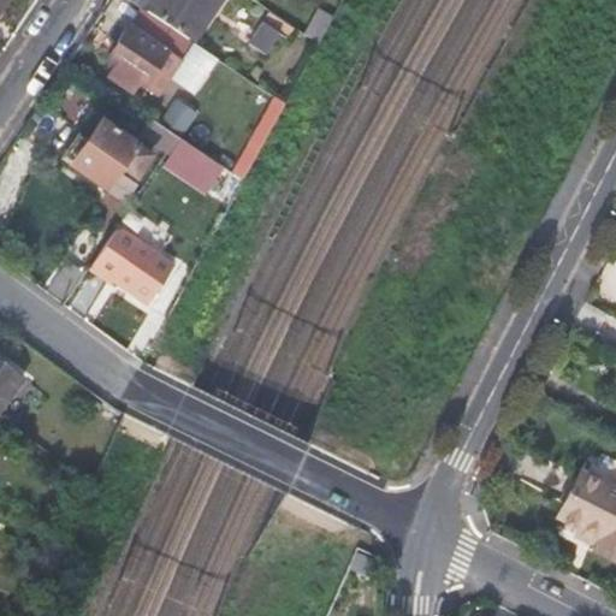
[(150,0),(144,10),(185,36),(209,0),(150,0)]
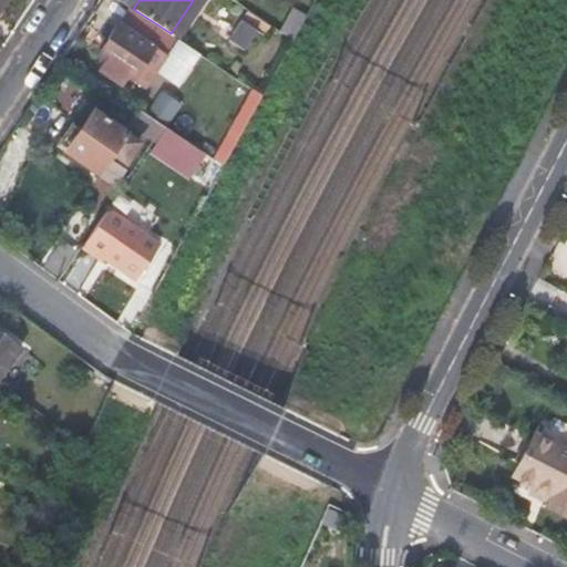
[(257,0),(278,14),(287,1),(285,0),(257,0)]
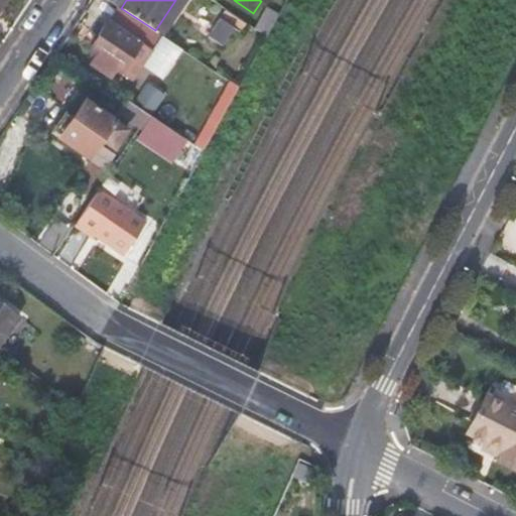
[(225,10),(220,18),(235,28),(226,40),(234,45),(243,33),(241,32),(246,24),(225,10)]
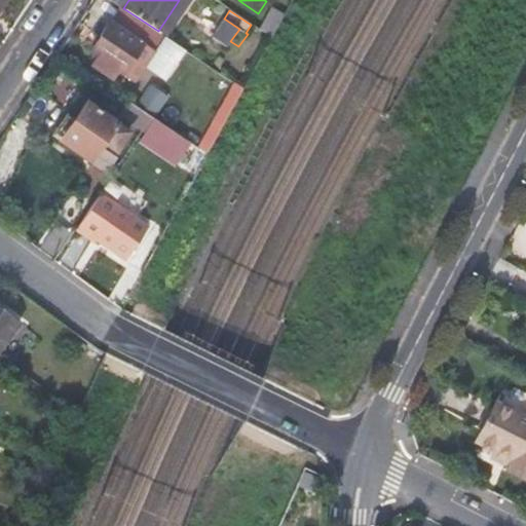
[(224,19),(211,37),(226,48),(230,41),(239,29),(224,19)]
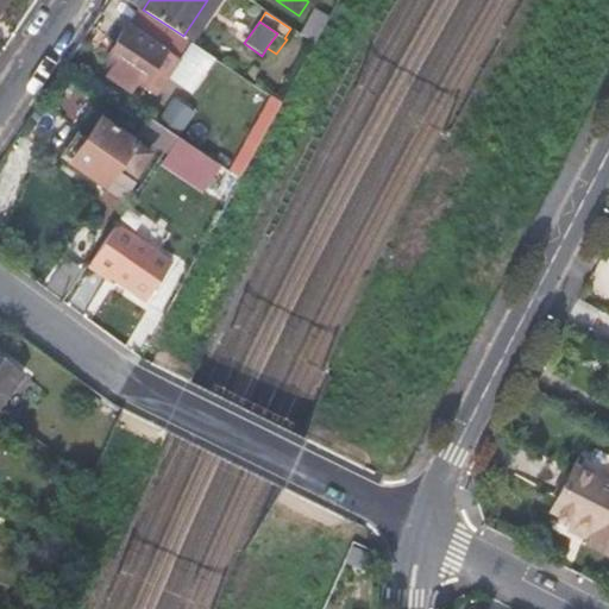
[(126,25),(105,57),(112,63),(105,73),(129,89),(136,79),(142,82),(164,50),(126,25)]
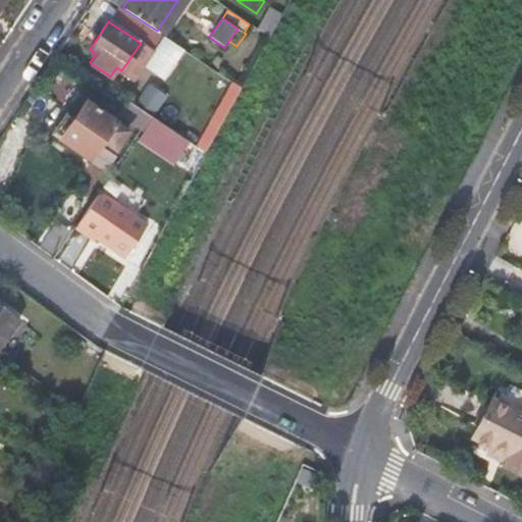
[(172,54),(233,98),(240,86),(178,44),(172,54)]
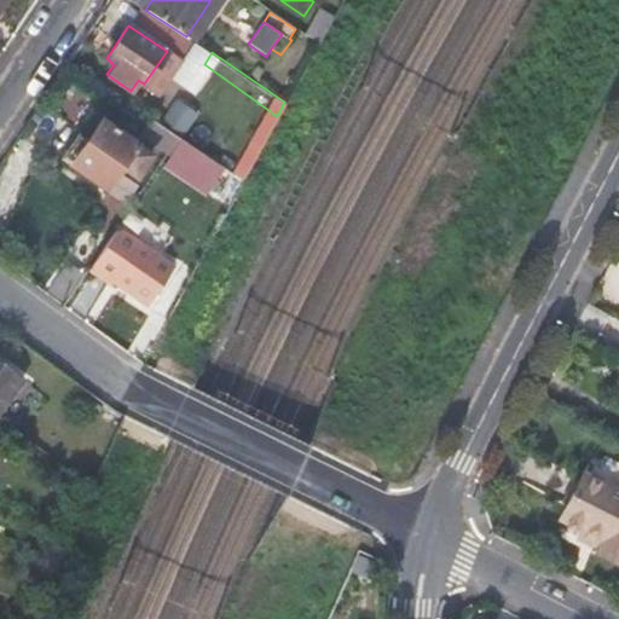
[(177,99),(160,123),(181,139),(198,115),(177,99)]
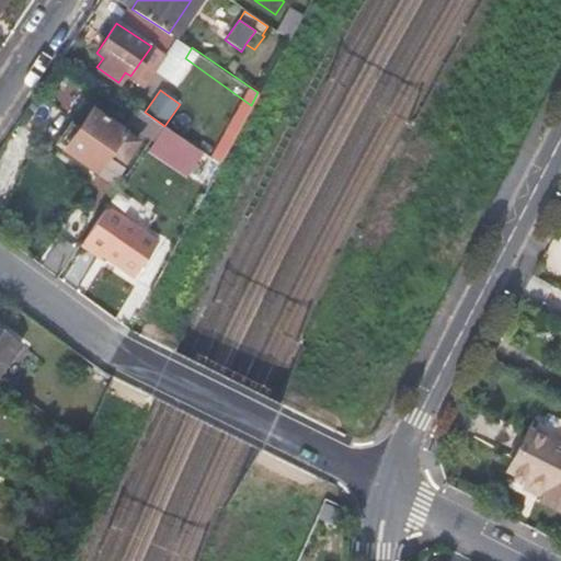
[(116,115),(150,139),(160,125),(126,101),(116,115)]
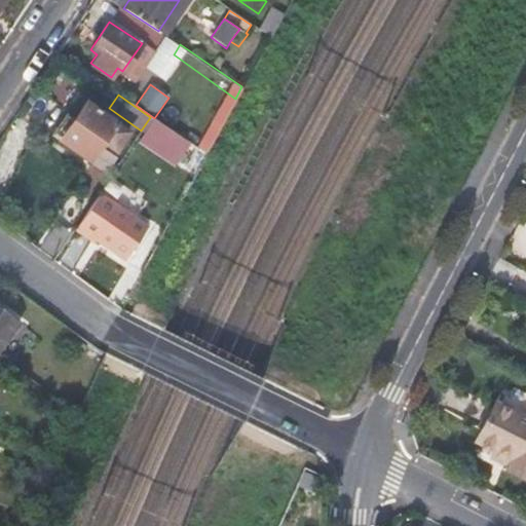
[(128,133),(88,106),(76,123),(70,118),(54,140),(90,163),(107,143),(117,150),(128,133)]
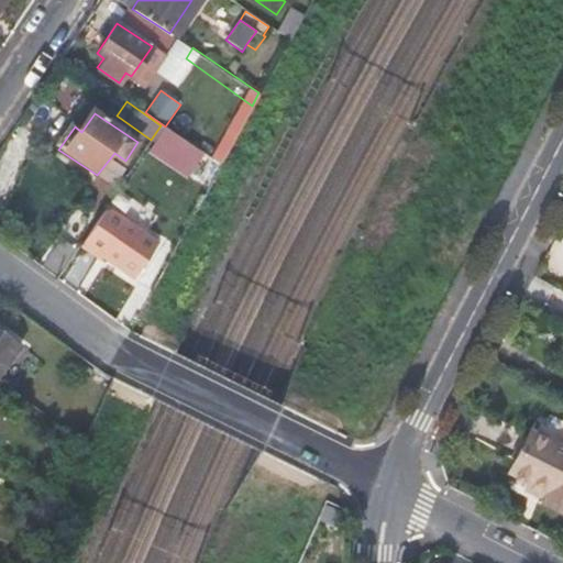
[(151,140),(166,150),(176,135),(161,125),(151,140)]
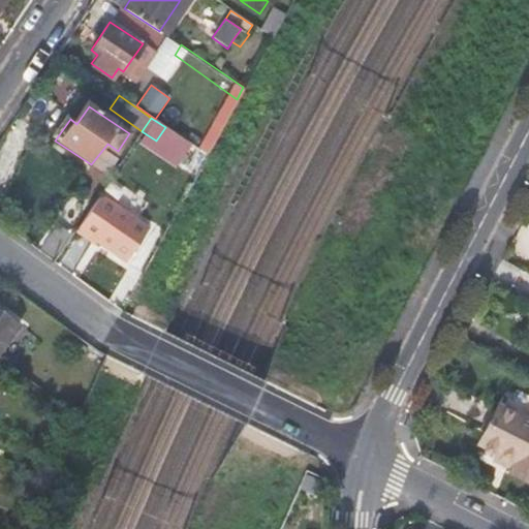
[(185,160),(193,147),(165,127),(156,141),(185,160)]
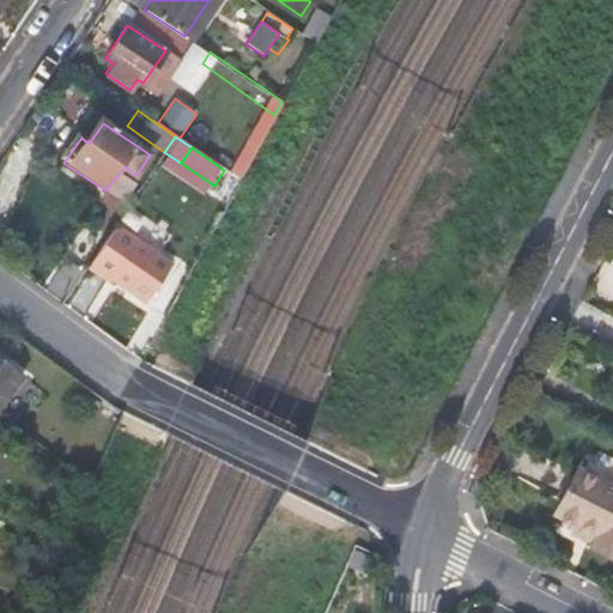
[(170,262),(115,224),(87,266),(110,280),(111,278),(146,301),(170,262)]
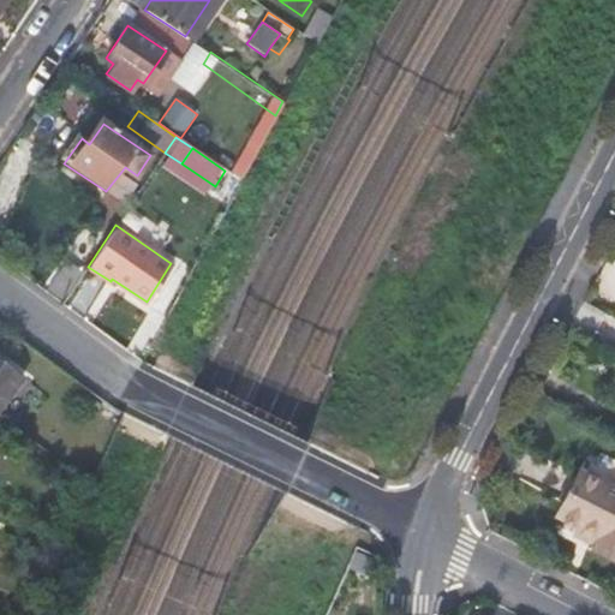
[(0,384),(12,371),(0,360),(0,384)]
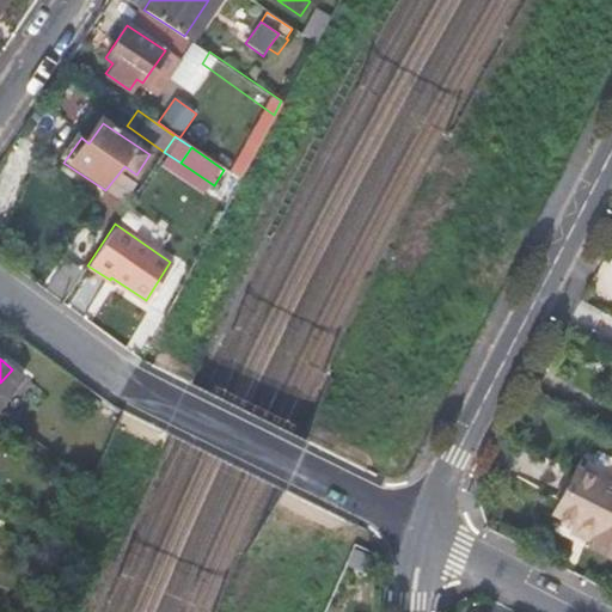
[(611,484),(576,466),(552,512),(597,533),(591,544),(611,555),(611,484)]
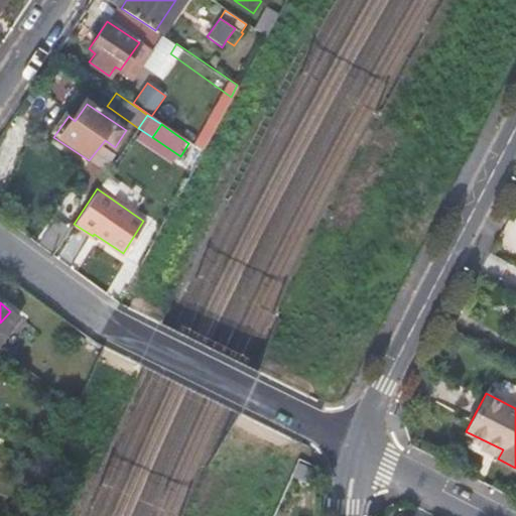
[(306,515),(306,504),(289,503),(288,515),(306,515)]
